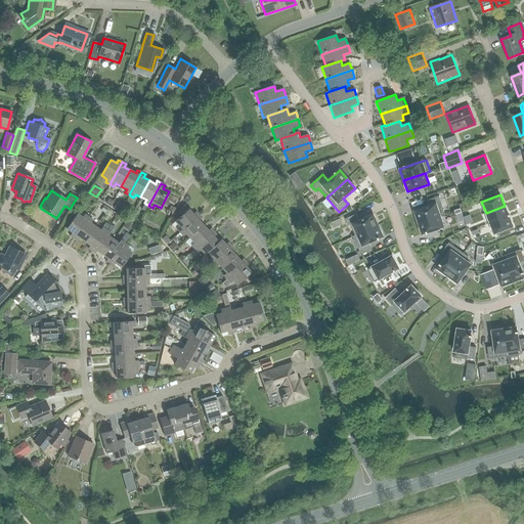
[(415,211),(418,222),(439,215),(444,214),(438,195),(427,200),(429,207),(415,211)]
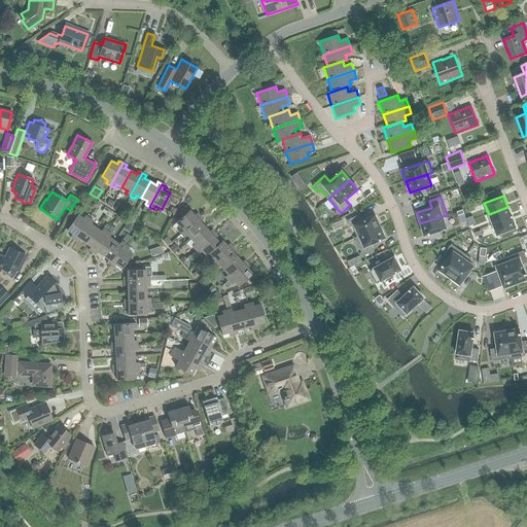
[(125,206),(118,202),(114,209),(120,213),(125,206)]
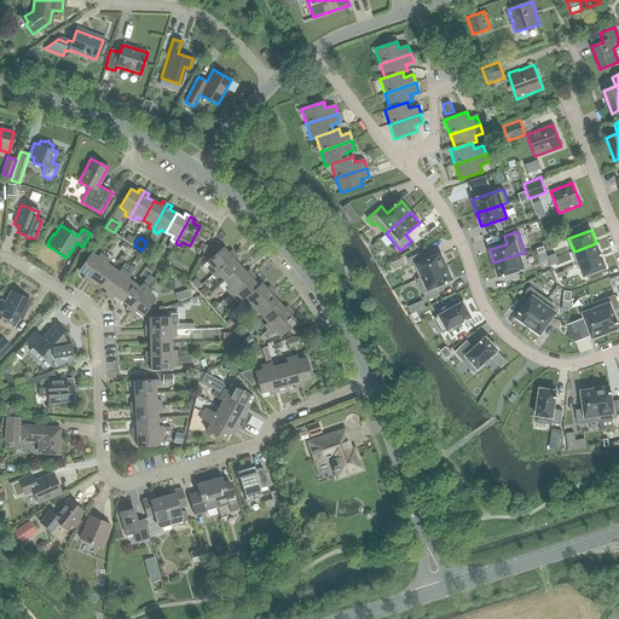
[(596,243),(574,252),(578,264),(601,255),(596,243)]
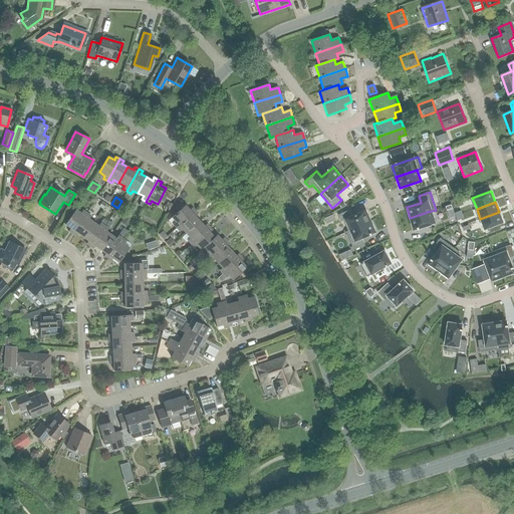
[(173,224),(176,228),(195,211),(192,208),(189,210),(184,205),(171,217),(175,222),(173,224)]
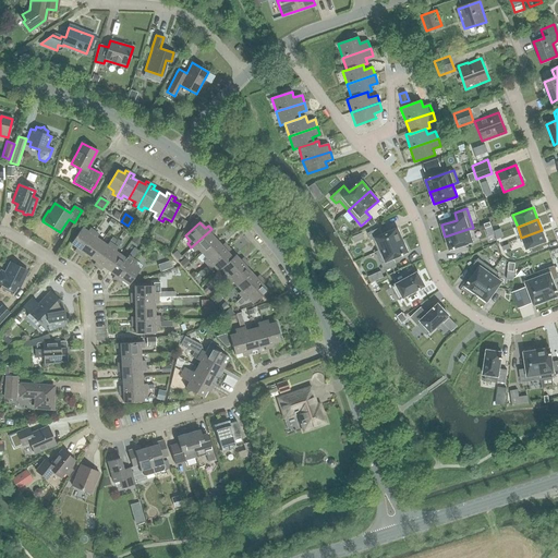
[(74,251),(77,254),(94,231),(89,228),(87,231),(82,228),(71,244),(76,247),(74,251)]
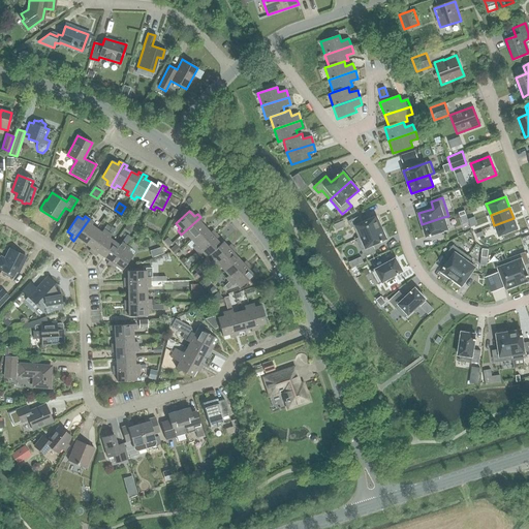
[(355,239),(381,227),(376,216),(362,223),(359,216),(348,221),(351,228),(353,227),(358,238),(355,239)]
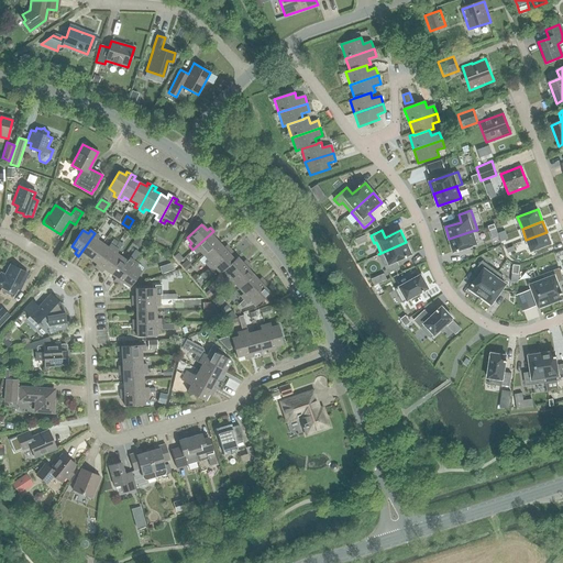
[(203,255),(218,242),(213,236),(216,234),(213,231),(192,250),(196,253),(199,251),(203,255)]
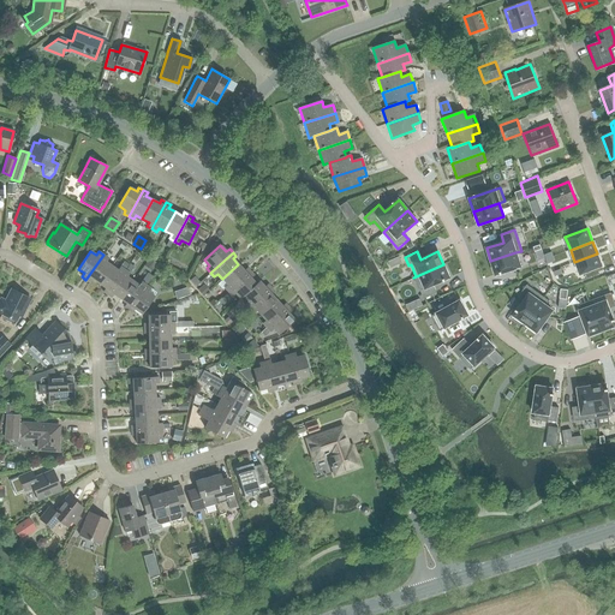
[(515,252),(490,261),(495,275),(520,267),(515,252)]
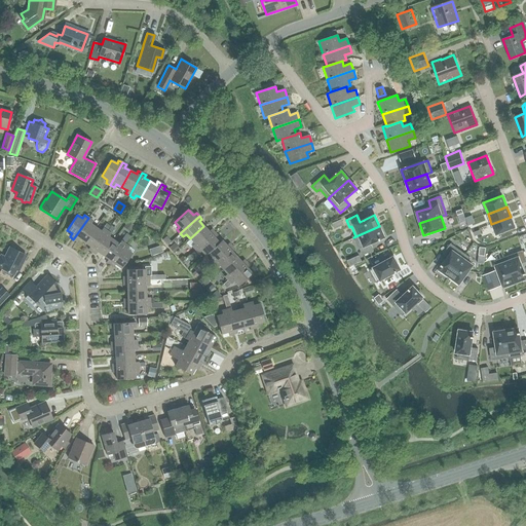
[(511,217),(491,224),(495,234),(515,227),(511,217)]
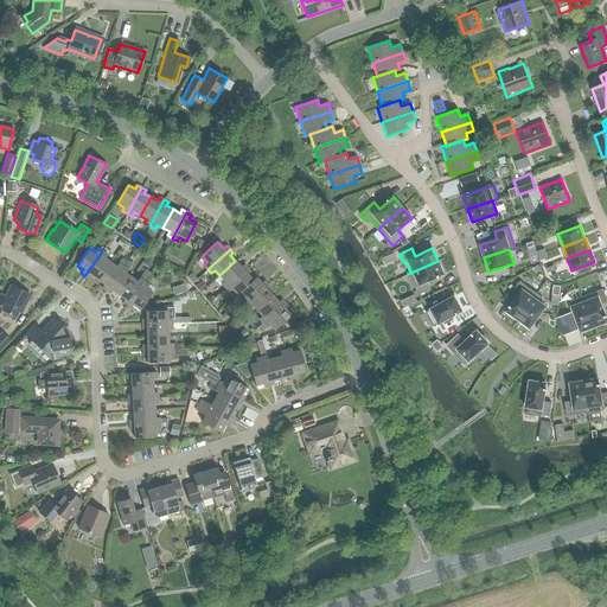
[(97,280),(109,262),(104,259),(107,255),(102,251),(84,276),(88,279),(91,275),(97,280)]
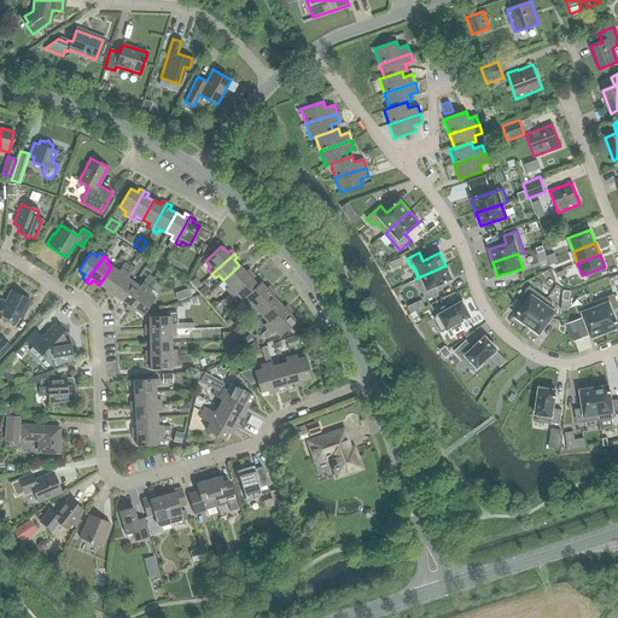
[(144,267),(153,273),(157,267),(149,261),(144,267)]
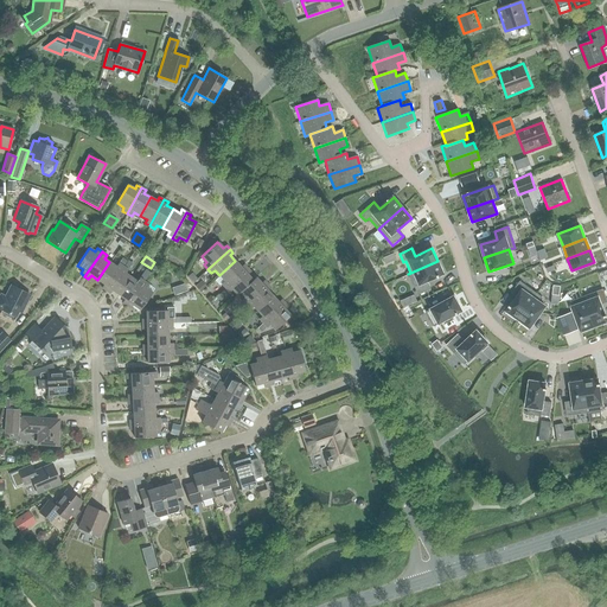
[(115,267),(109,262),(97,280),(103,285),(101,288),(106,291),(126,261),(122,259),(119,263),(117,263),(115,267)]
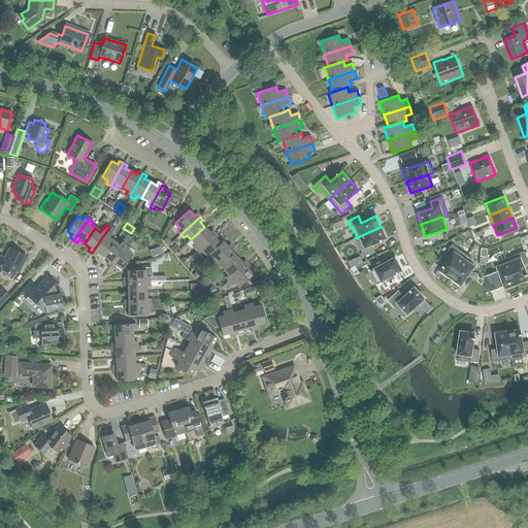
[(97,253),(102,257),(113,241),(108,237),(113,230),(109,227),(92,253),(95,256),(97,253)]
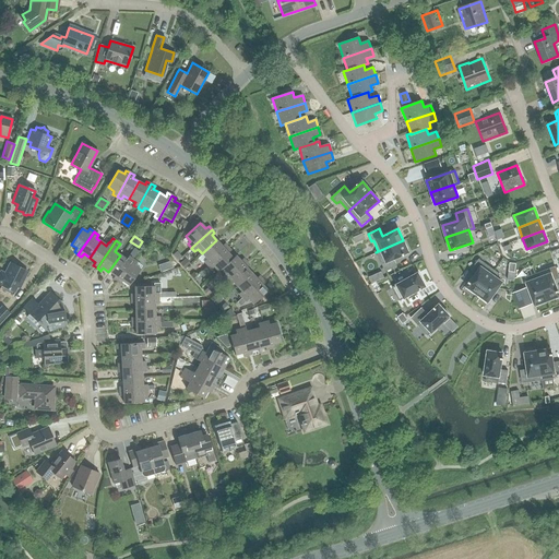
[(221,246),(216,240),(202,253),(202,254),(198,259),(201,263),(203,261),(206,265),(227,247),(224,244),(221,246)]
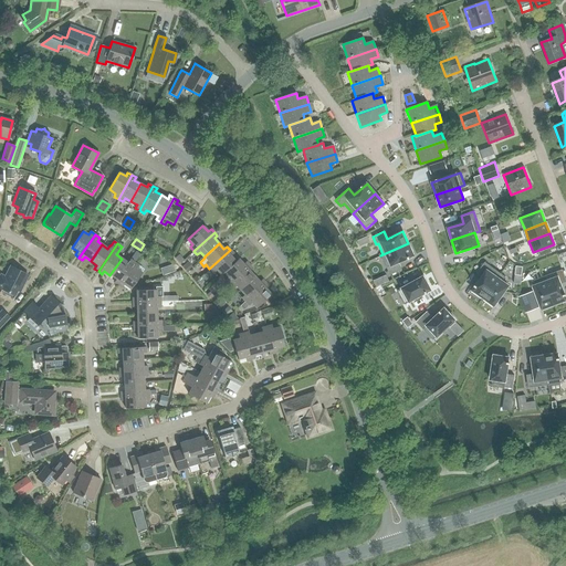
[(413,255),(408,243),(380,255),(389,275),(401,270),(398,262),(413,255)]
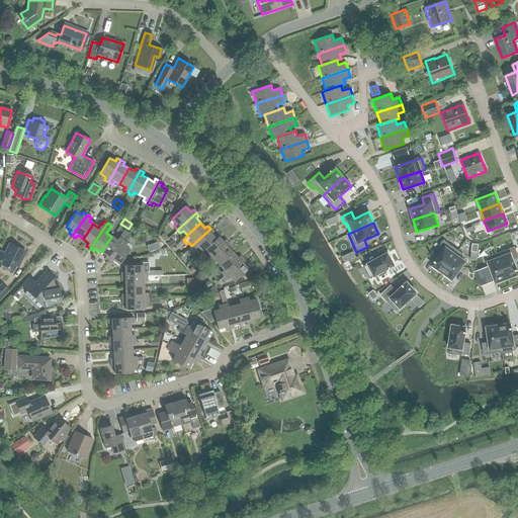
[(213,232),(210,229),(191,246),(195,249),(197,247),(201,252),(204,249),(216,239),(214,239),(210,234),(213,232)]
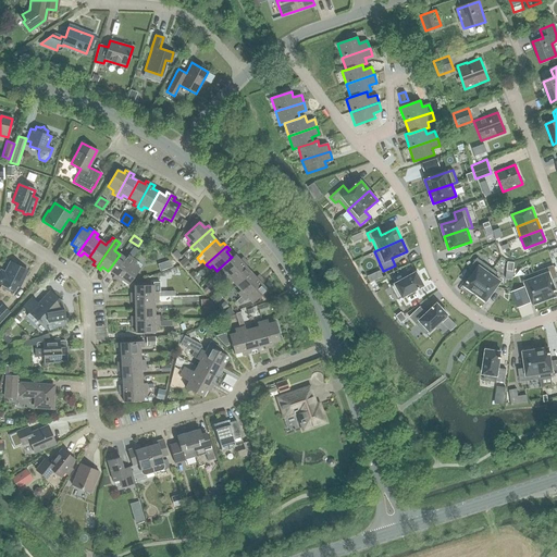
[(120,255),(108,271),(114,274),(112,277),(115,281),(132,258),(127,256),(125,258),(120,255)]
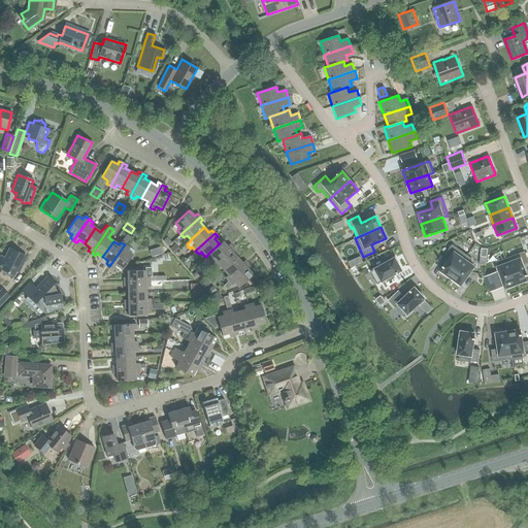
[(222,241),(219,243),(220,243),(208,254),(212,258),(209,261),(213,264),(232,246),(229,243),(227,246),(222,241)]
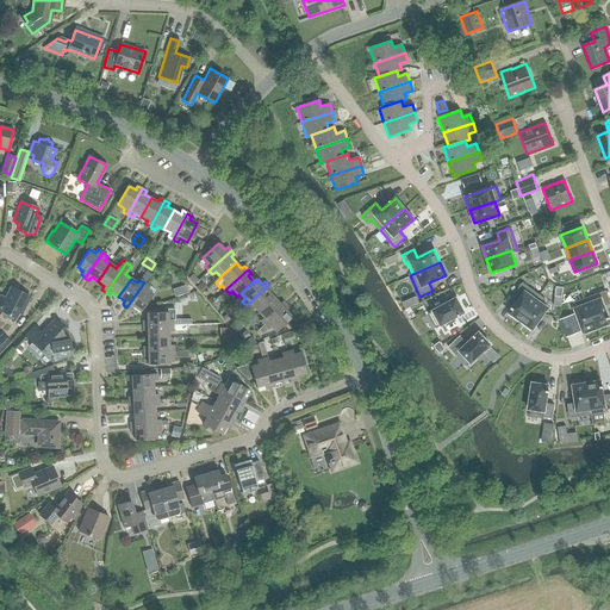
[(509,313),(521,322),(540,296),(521,281),(512,293),(520,298),(509,313)]
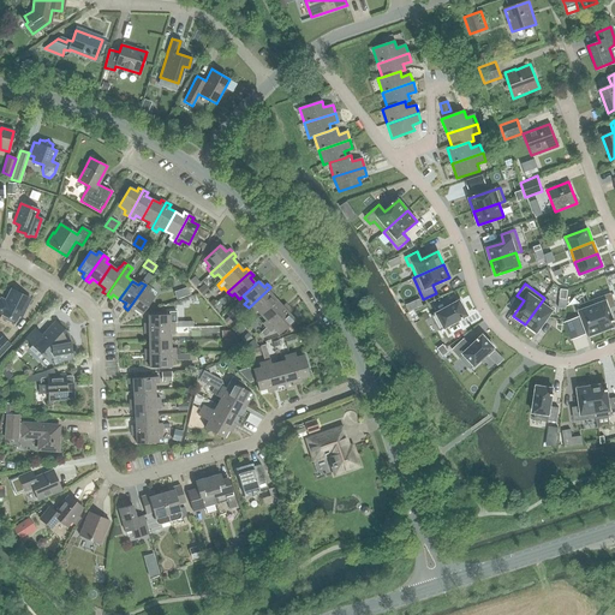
[(150,288),(145,285),(127,310),(132,312),(135,309),(141,314),(154,297),(148,292),(150,288)]
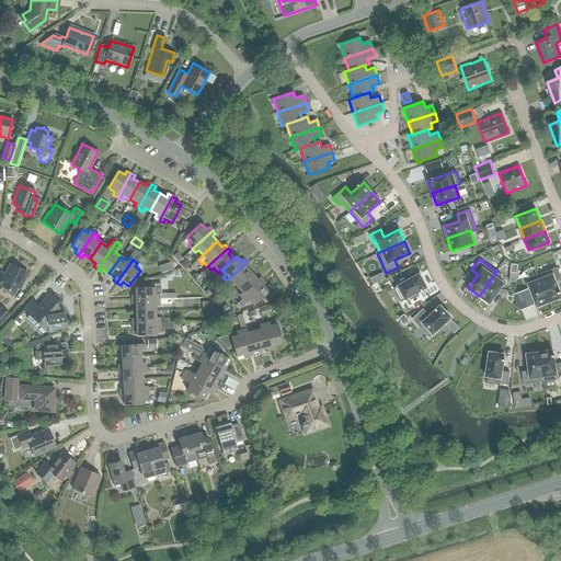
[(191,265),(186,260),(181,264),(186,270),(191,265)]
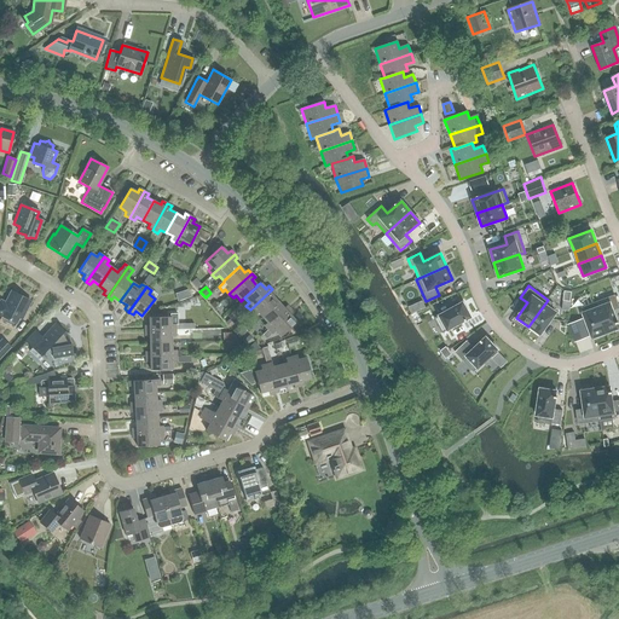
[(194,288),(179,291),(181,300),(196,296),(194,288)]
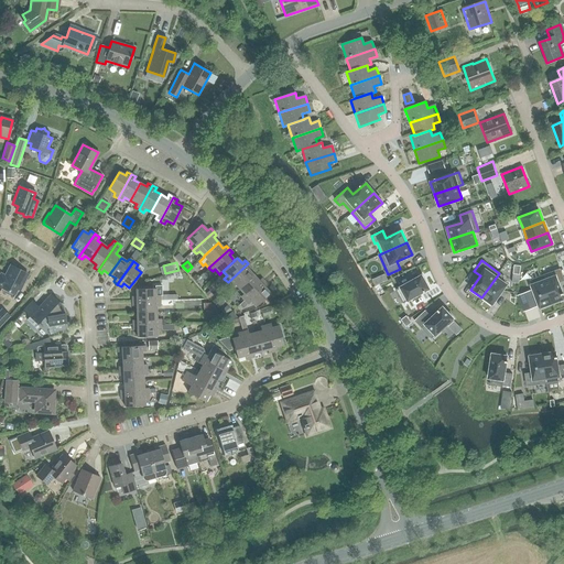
[(248,263),(228,282),(231,286),(234,284),(238,289),(253,275),(248,270),(251,268),(248,263)]
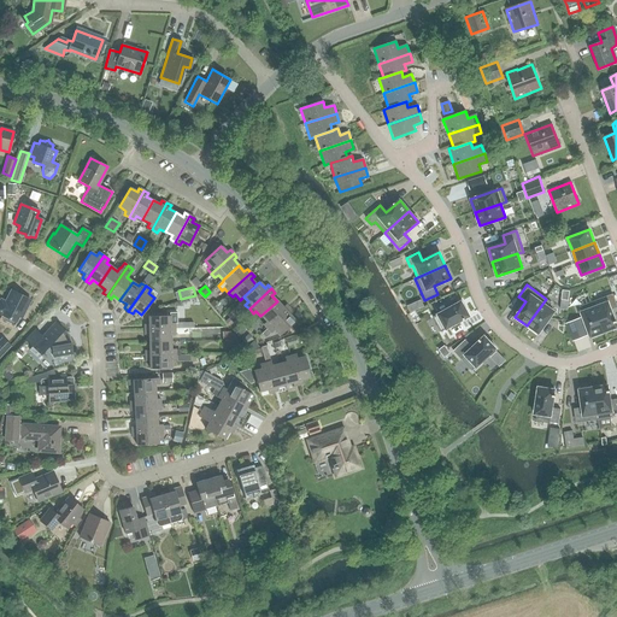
[(11,289),(5,301),(0,298),(0,315),(16,323),(18,317),(21,318),(25,310),(23,309),(28,299),(11,289)]
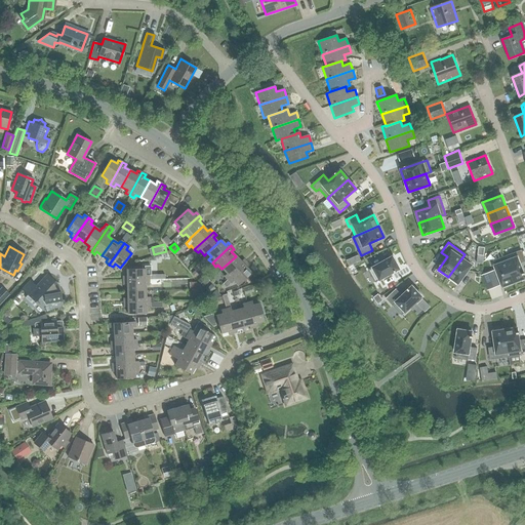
[(198,252),(194,249),(190,253),(193,257),(198,253),(198,252)]
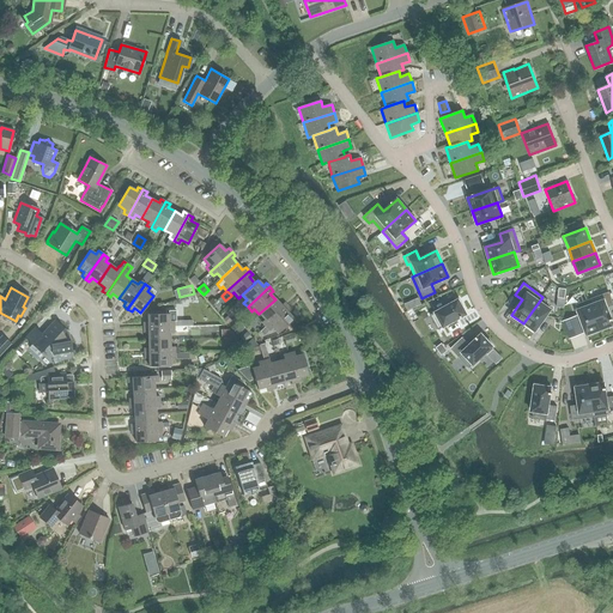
[(612,304),(608,292),(588,299),(600,329),(612,325),(611,320),(612,320),(612,319),(611,319),(607,308),(612,304)]
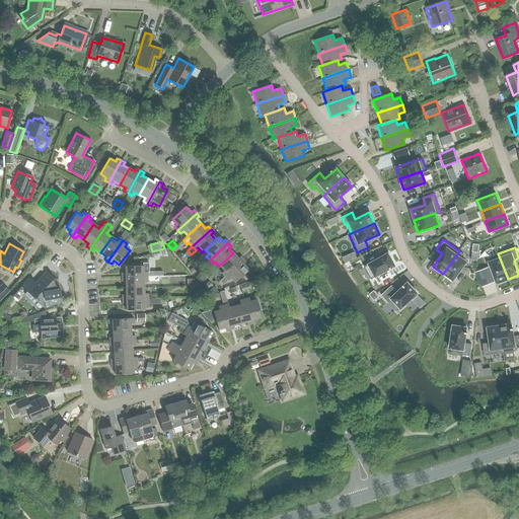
[(181,254),(177,249),(173,253),(177,258),(181,254)]
